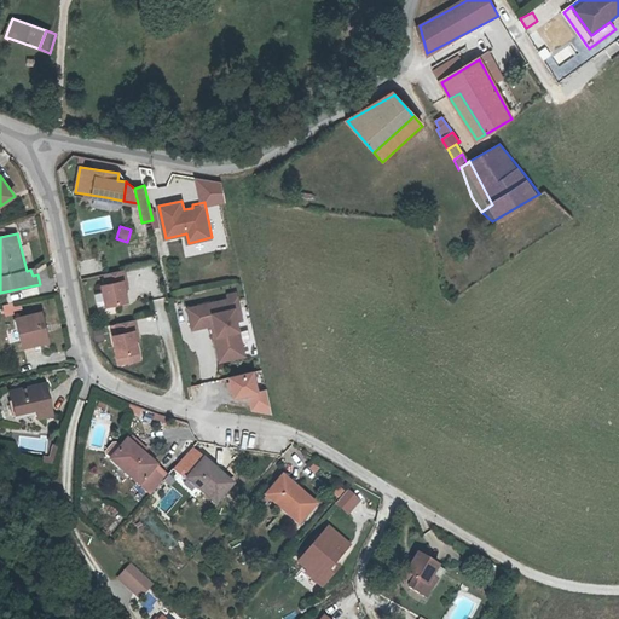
[(125,271),(105,275),(108,284),(103,285),(108,307),(128,302),(123,282),(127,281),(125,271)]
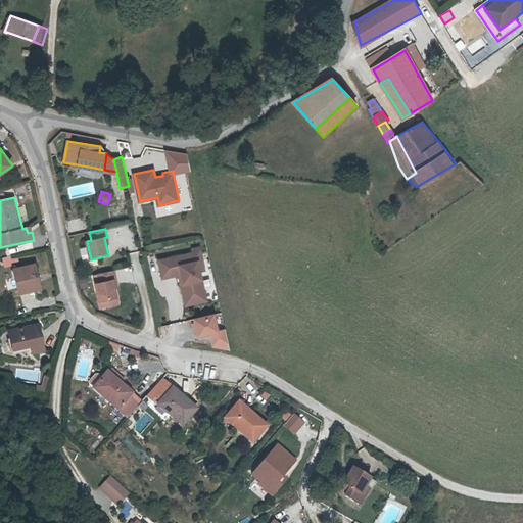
[(194,253),(159,260),(163,279),(180,275),(183,274),(185,284),(188,283),(193,302),(207,298),(199,262),(203,260),(201,248),(193,250),(194,253)]
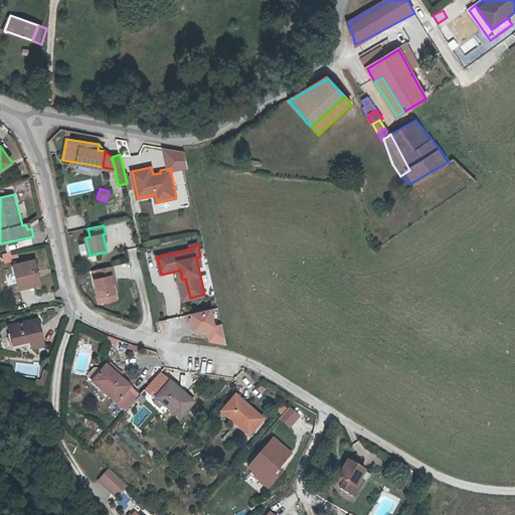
[(44,285),(38,261),(17,266),(23,290),(44,285)]
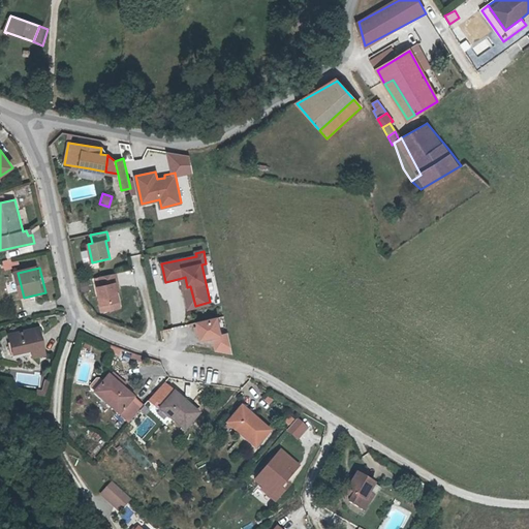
[(101,306),(119,302),(115,284),(118,283),(116,274),(99,278),(101,286),(97,287),(101,306)]
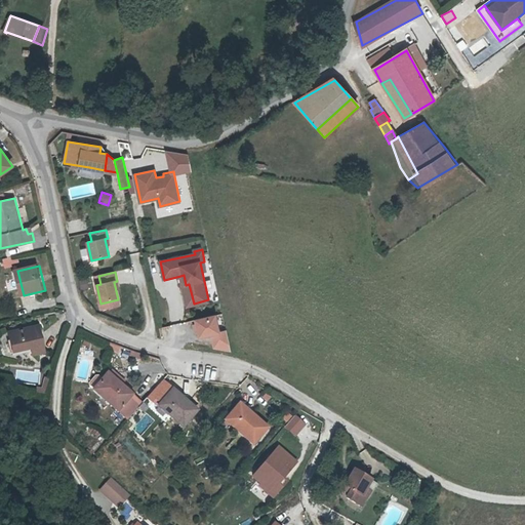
[(184,275),(180,276),(188,307),(208,303),(208,300),(194,304),(189,284),(186,285),(184,275)]
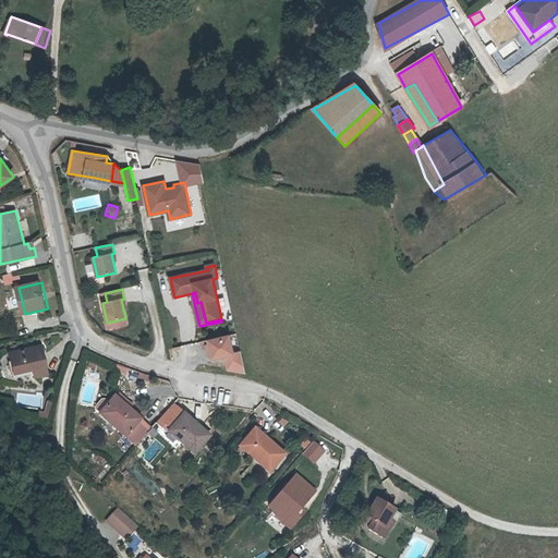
[(85,307),(94,305),(92,293),(83,295),(85,307)]
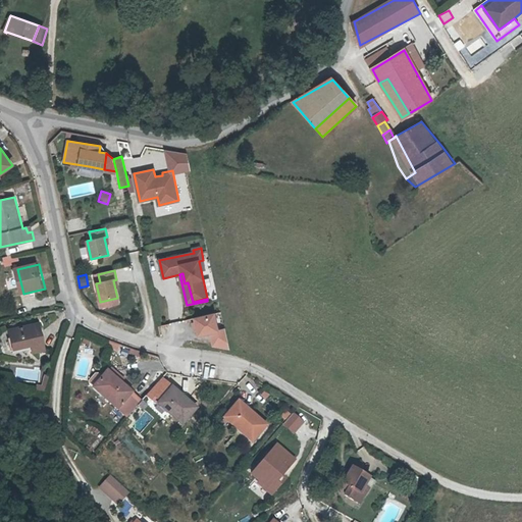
[(215,314),(196,319),(199,336),(212,333),(215,348),(230,351),(226,329),(219,331),(215,314)]
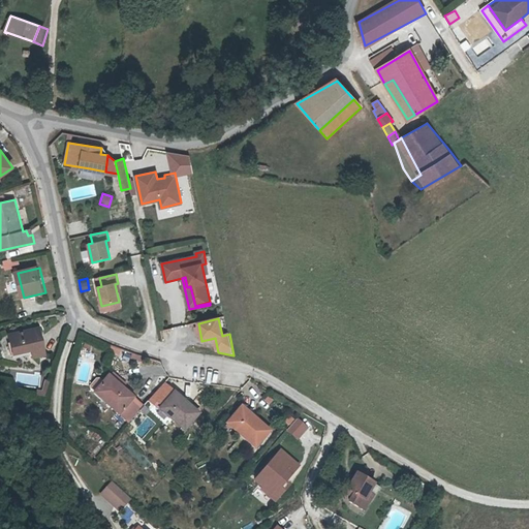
[(12,337),(17,354),(35,349),(37,359),(49,355),(42,330),(12,337)]
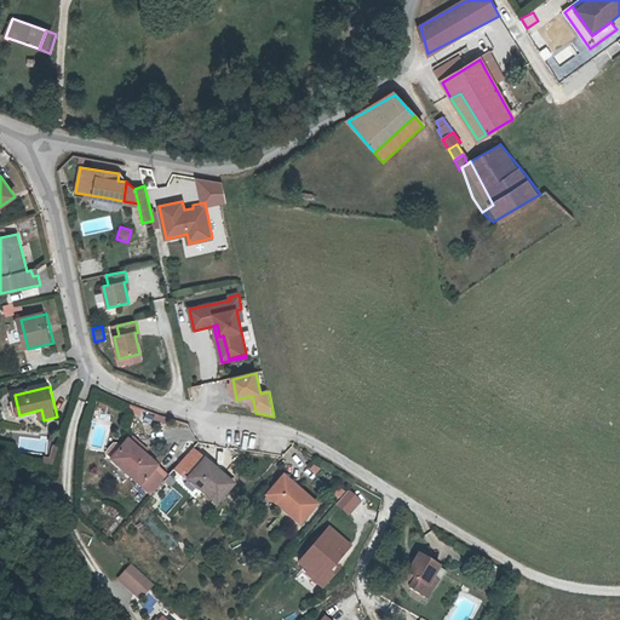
[(128,417),(139,418),(141,407),(130,407),(128,417)]
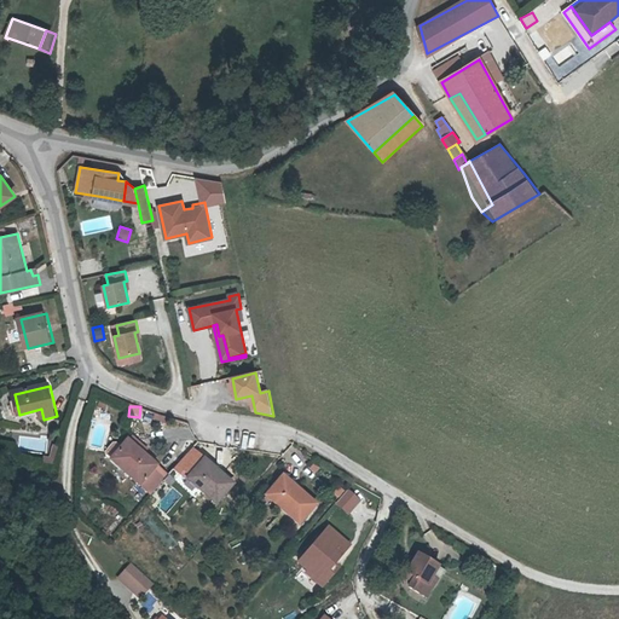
[(17,424),(34,420),(33,414),(15,418),(17,424)]
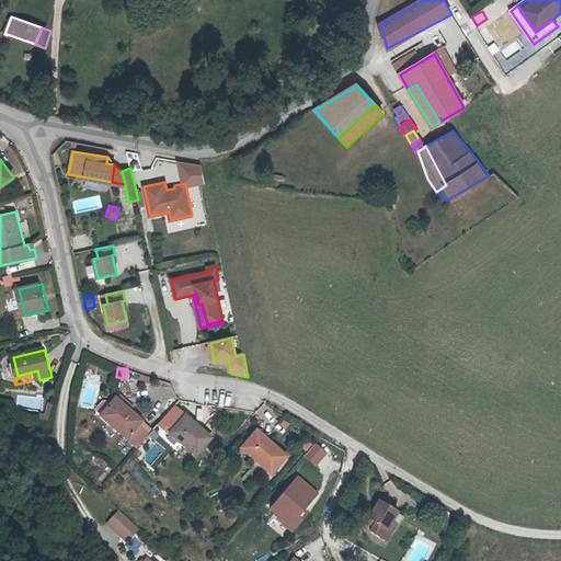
[(63,388),(61,401),(54,404),(56,411),(66,407),(67,389),(63,388)]
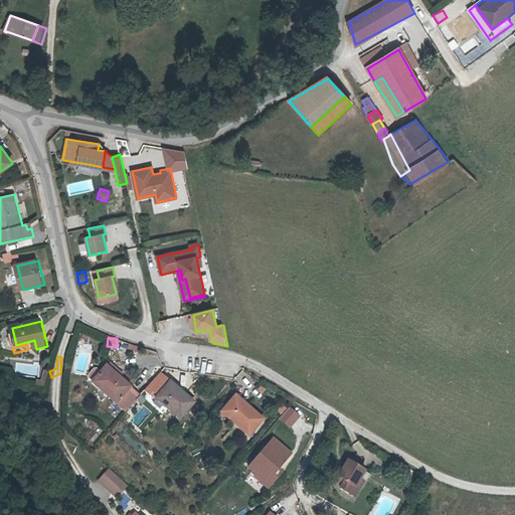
[(120,377),(124,373),(111,361),(107,365),(120,377)]
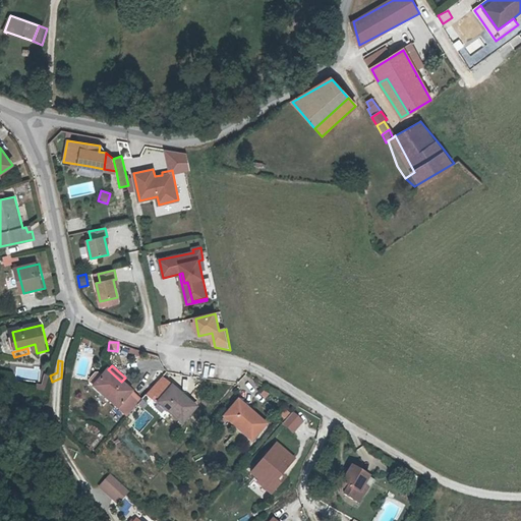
[(121,382),(108,369),(103,375),(94,386),(117,406),(128,394),(131,391),(121,382)]
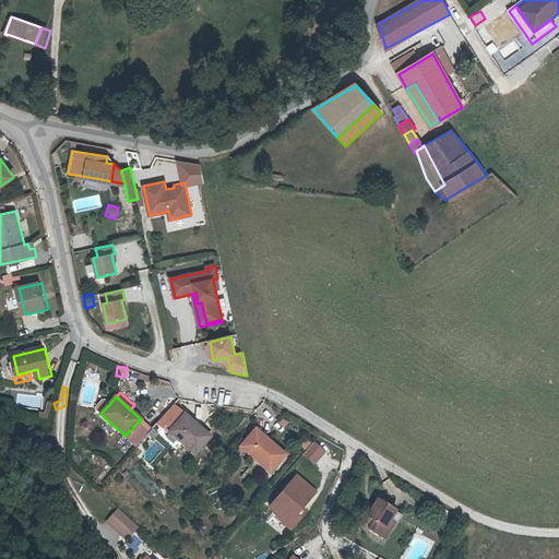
[(96,409),(100,414),(110,403),(106,399),(104,399),(96,407),(96,409)]
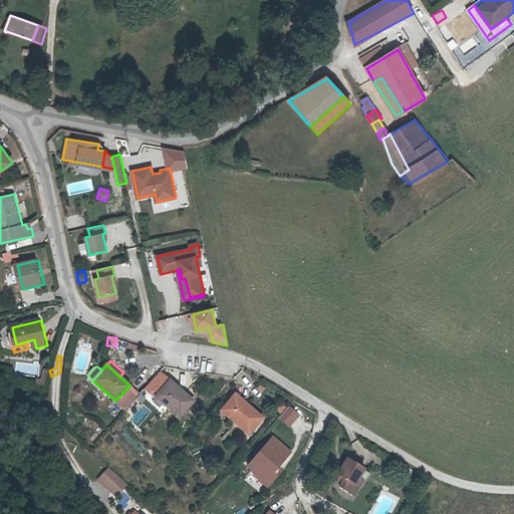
[(193,402),(171,380),(157,396),(180,417),(193,402)]
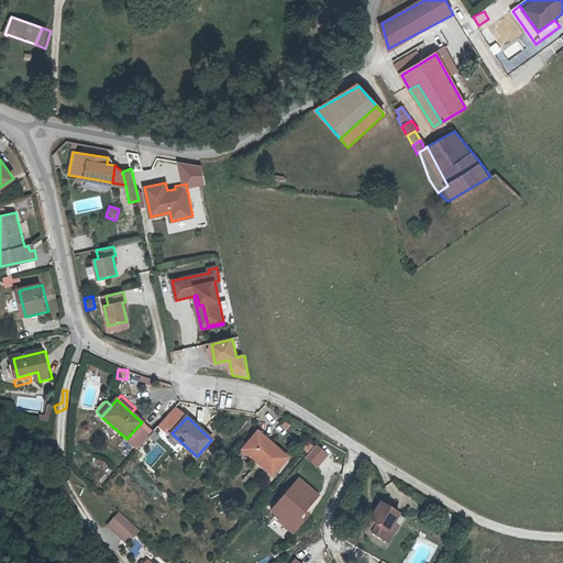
[(139,426),(127,439),(136,449),(148,434),(139,426)]
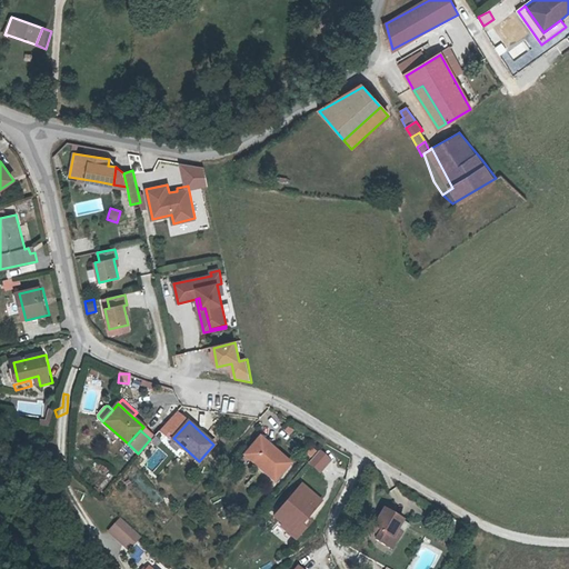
[(291,463),(262,438),(247,455),(276,480),(291,463)]
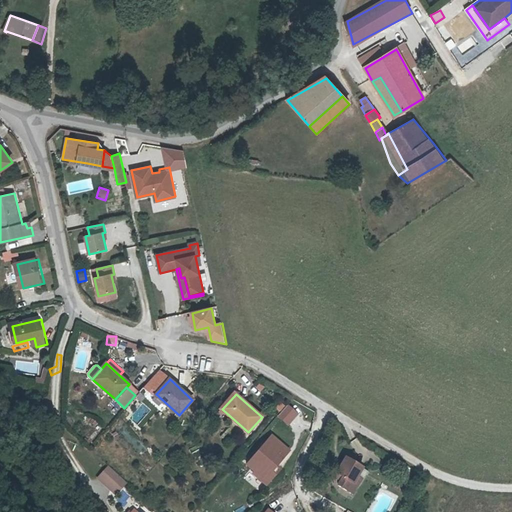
[(287,407),(278,417),(288,426),(297,416),(287,407)]
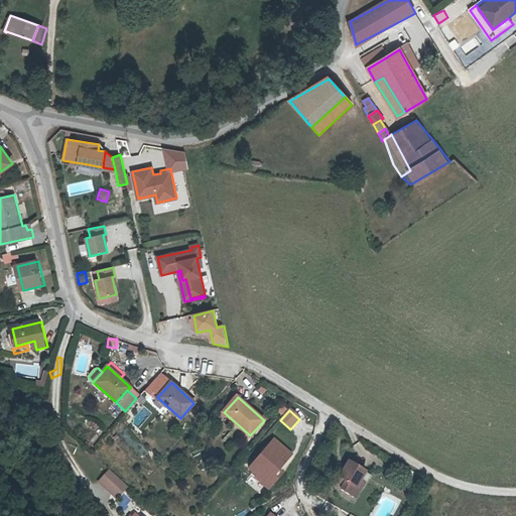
[(277,473),(291,457),(274,441),(249,470),(257,477),(255,479),(268,490),(277,480),(270,474),(274,469),(277,473)]
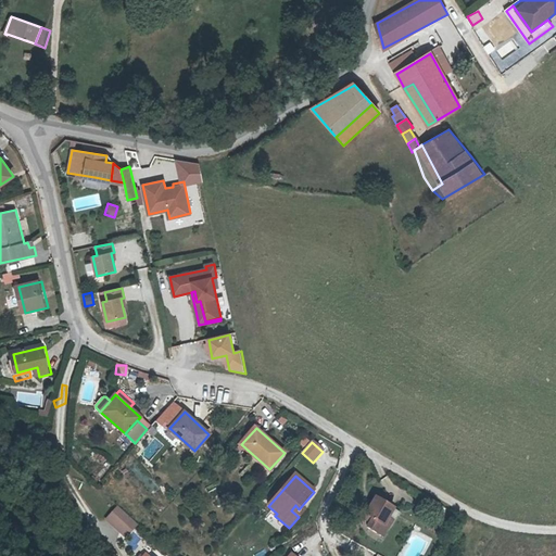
[(376,520),(373,526),(370,531),(384,540),(391,530),(394,532),(404,514),(377,498),(368,516),(376,520)]
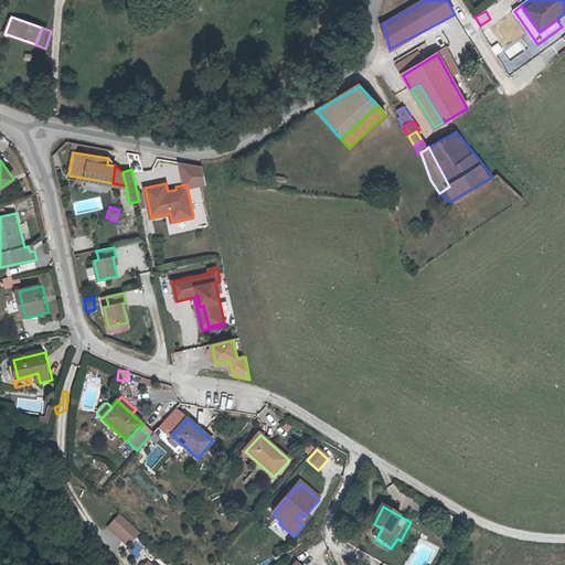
[(140,532),(121,514),(109,528),(128,544),(140,532)]
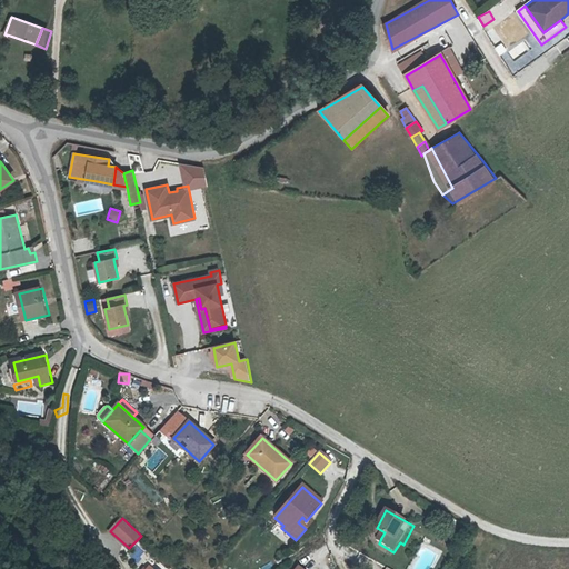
[(375,533),(381,538),(385,532),(377,528),(375,533)]
